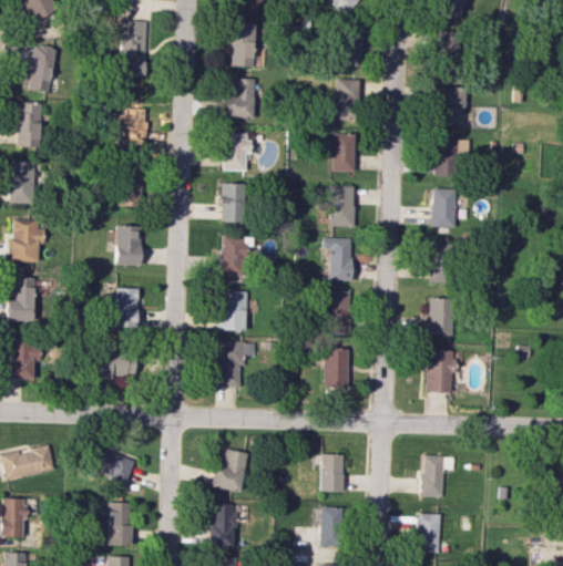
[(27,0),(29,2),(24,4),(34,22),(58,9),(52,0),(27,0)]
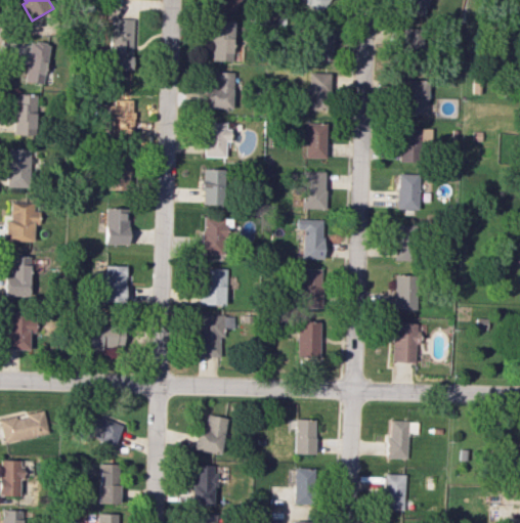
[(301,0),(322,14),(332,0),(301,0)]
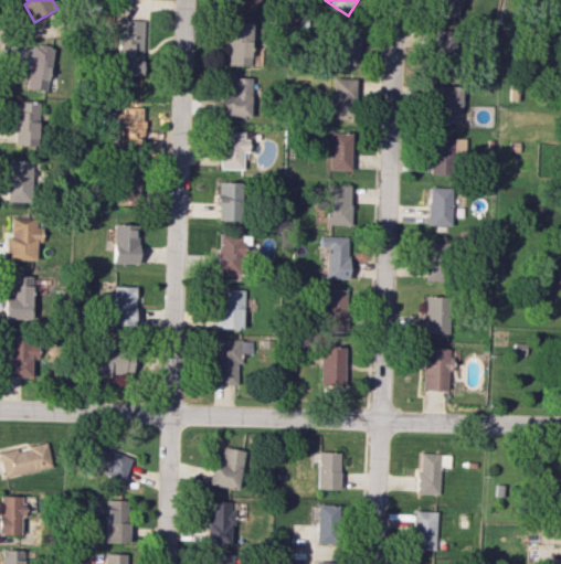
[(459,18),(464,0),(437,0),(435,11),(459,18)]
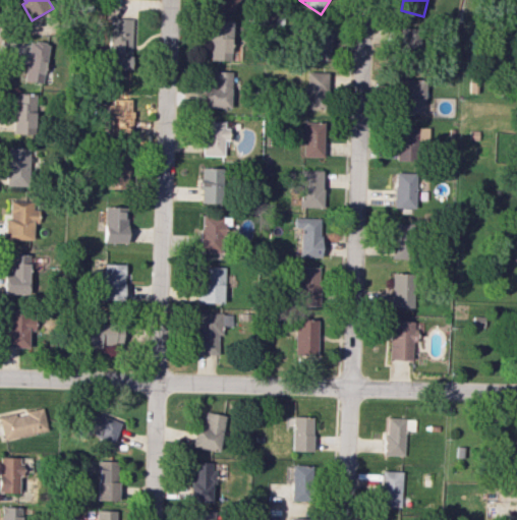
[(135,19),(114,19),(113,69),(134,69),(135,19)]
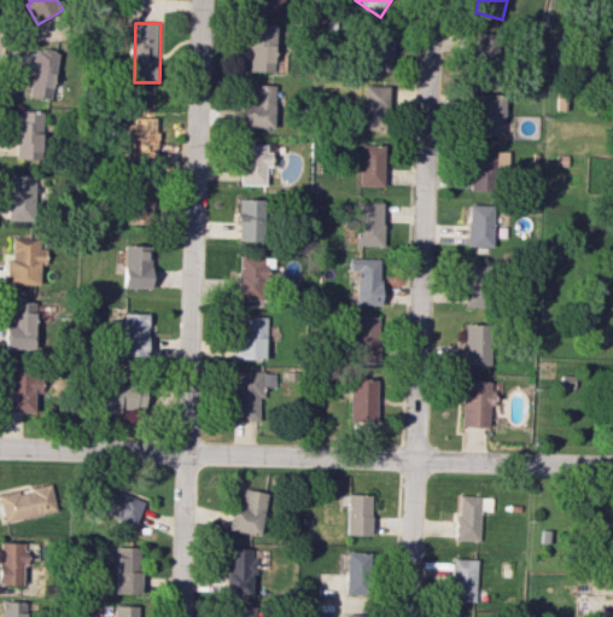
[(278,27),(252,25),(252,73),(276,73),(278,27)]
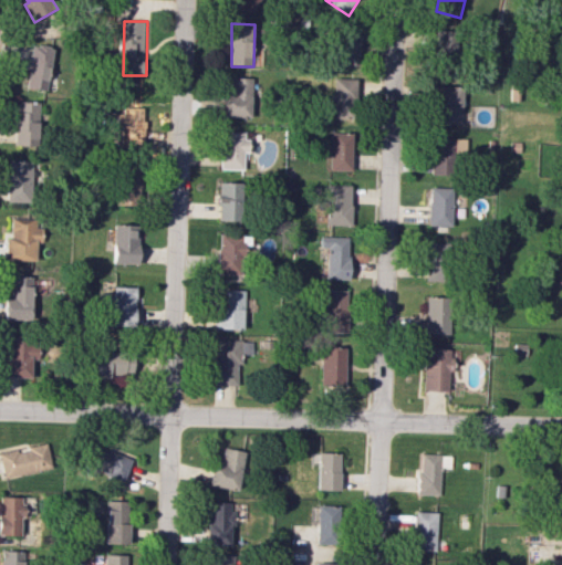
[(458,56),(457,31),(438,32),(439,58),(458,56)]
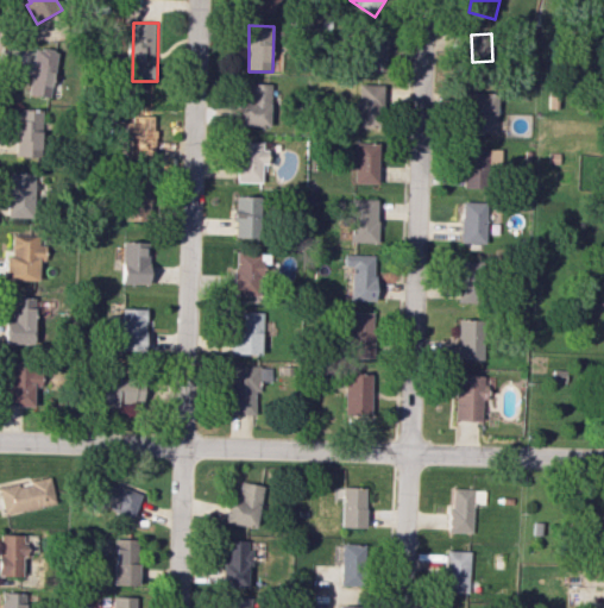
[(364,71),(389,70),(388,36),(363,37),(364,71)]
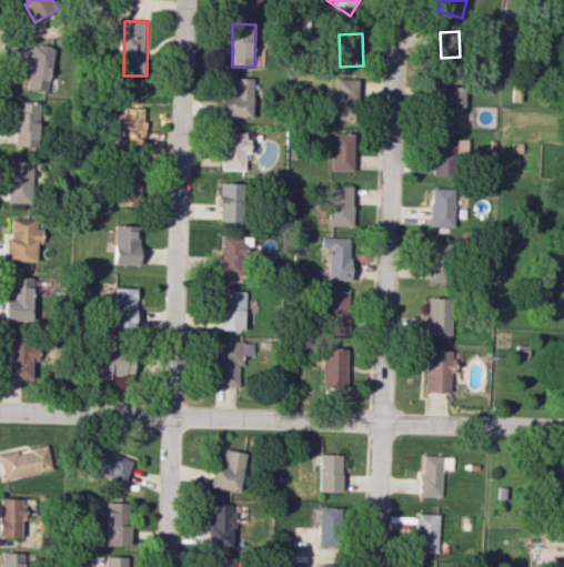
[(54,48),(34,46),(30,89),(50,91),(54,48)]
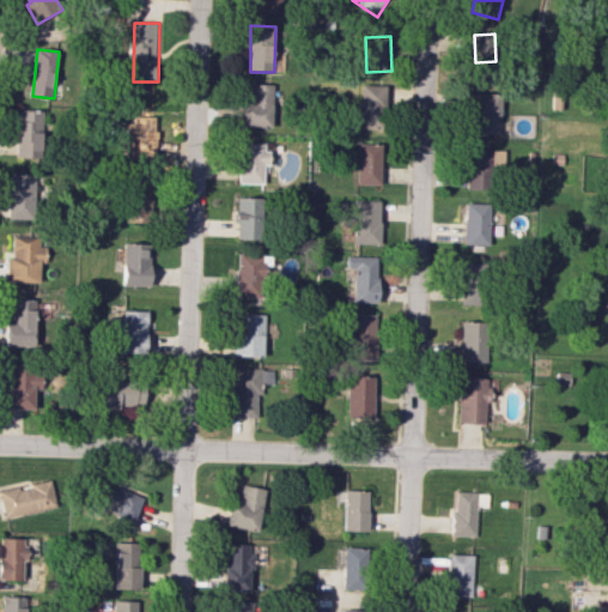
[(274,128),(275,85),(254,85),(253,103),(243,103),(243,127),(274,128)]
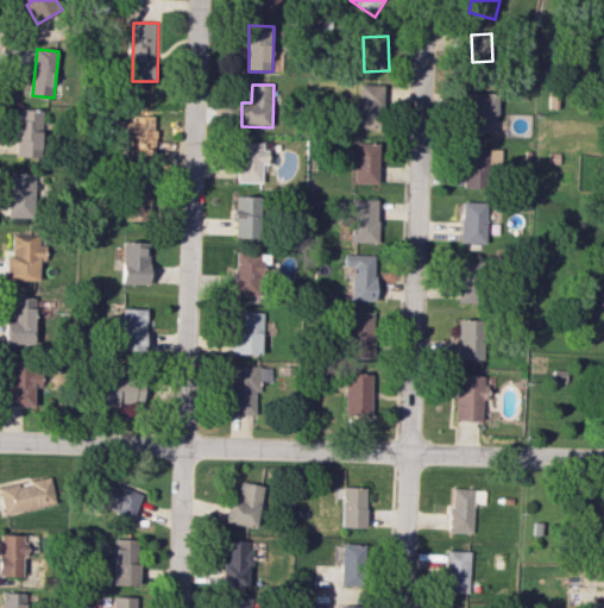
[(384,129),(387,86),(362,85),(360,129),(384,129)]
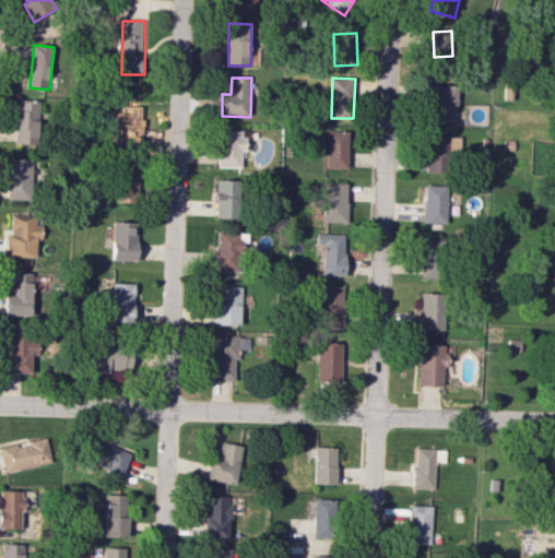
[(459,123),(460,86),(437,86),(436,122),(459,123)]
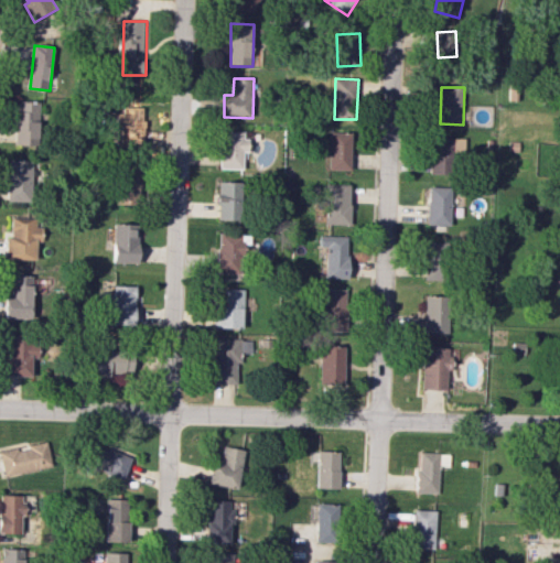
[(41,145),(42,103),(18,103),(17,145),(41,145)]
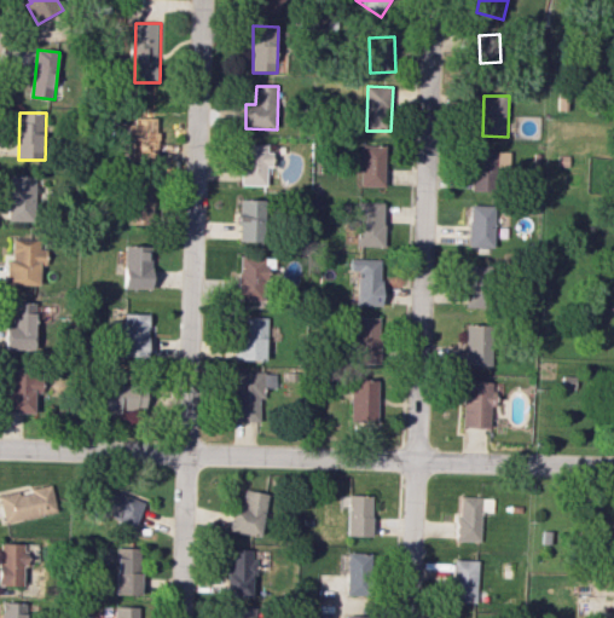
[(128,160),(160,161),(161,119),(128,117),(128,160)]
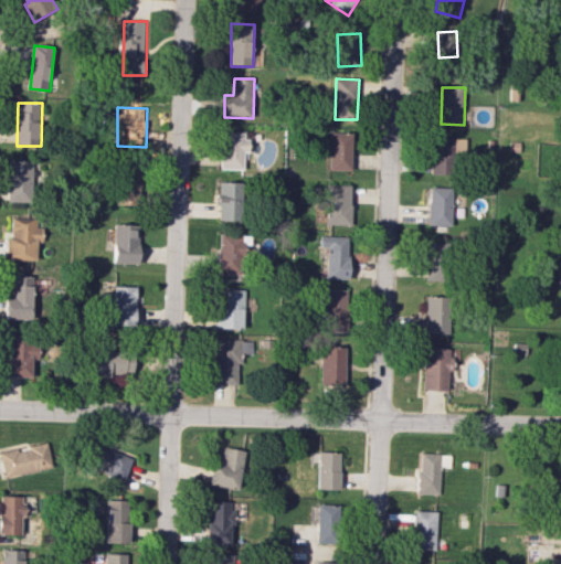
[(246,170),(246,153),(249,153),(249,132),(224,131),(223,170),(246,170)]
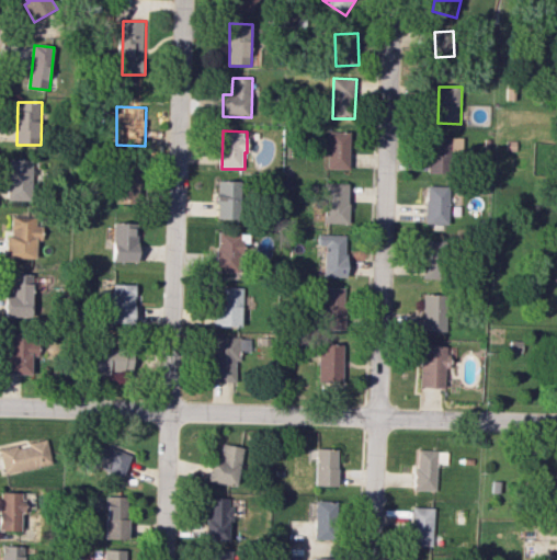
[(351,170),(351,132),(330,132),(329,170),(351,170)]
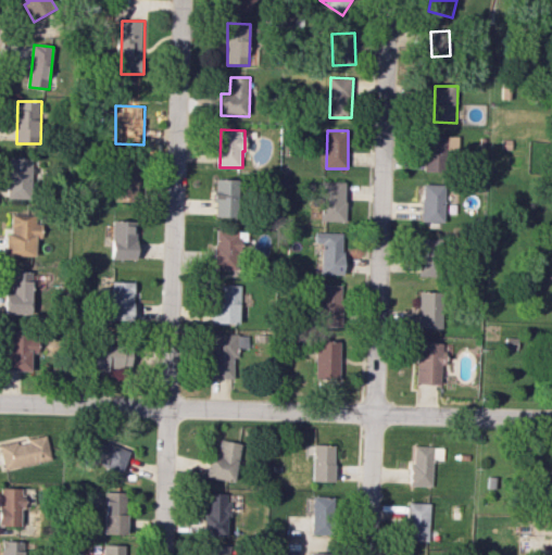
[(460,137),(426,137),(425,172),(447,173),(448,159),(451,159),(451,150),(460,150),(460,137)]
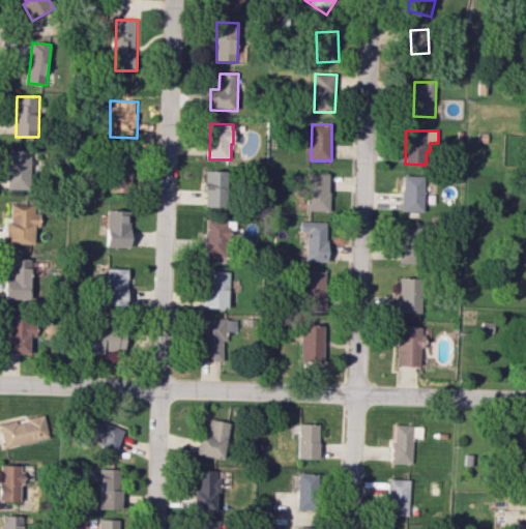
[(9,189),(32,190),(33,151),(10,150),(9,189)]
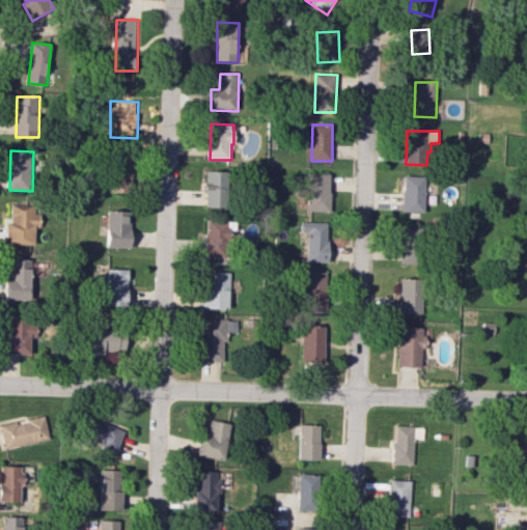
[(111,193),(132,193),(132,157),(112,157),(111,193)]
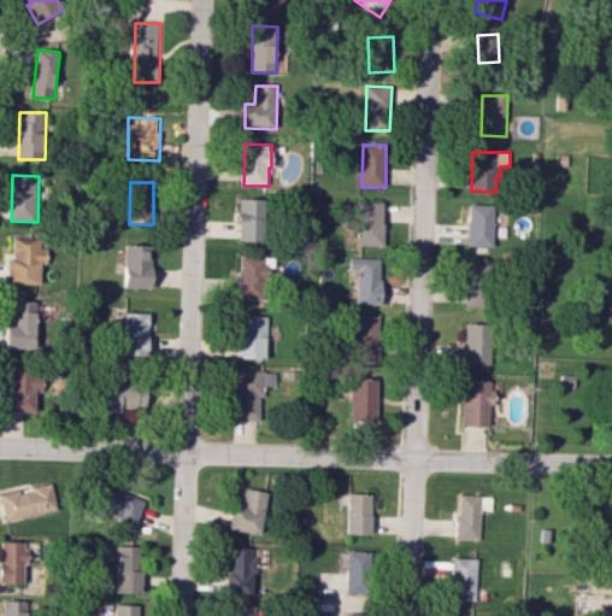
[(241,241),(265,241),(265,200),(241,199),(241,241)]
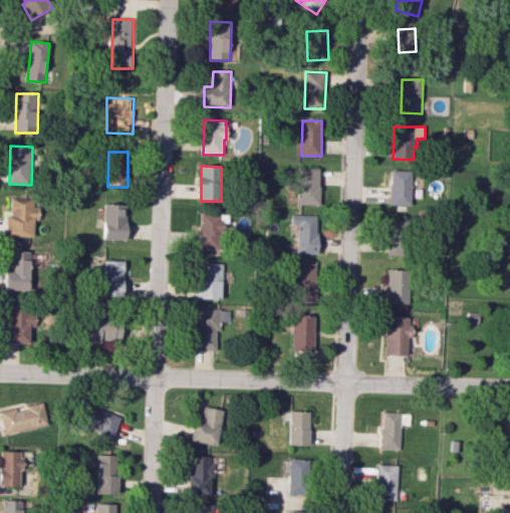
[(320,205),(321,169),(299,169),(298,205),(320,205)]
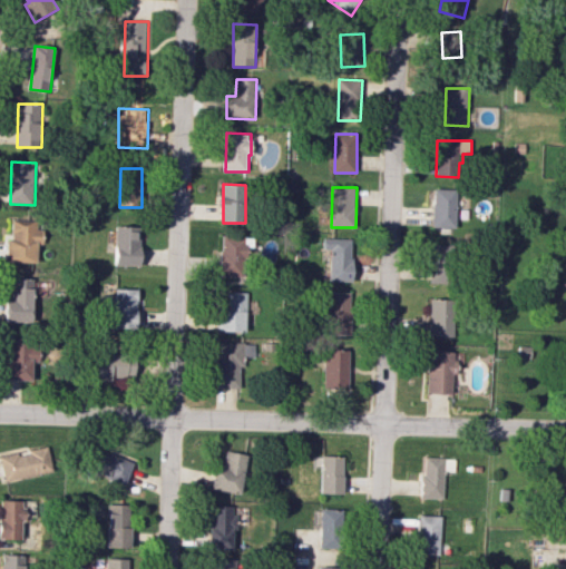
[(457,228),(457,190),(435,189),(433,228),(457,228)]
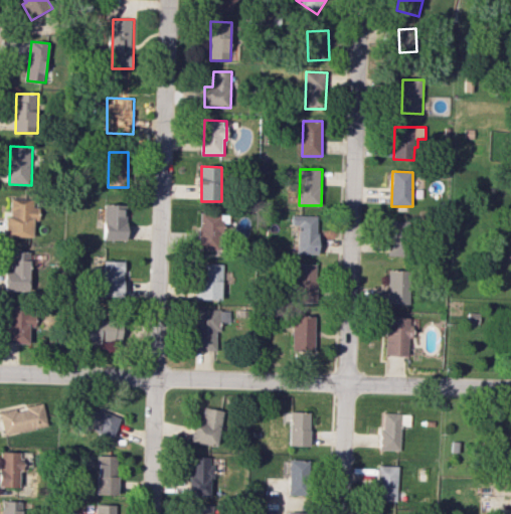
[(35,221),(39,221),(39,200),(13,200),(12,216),(8,216),(7,237),(35,237),(35,221)]
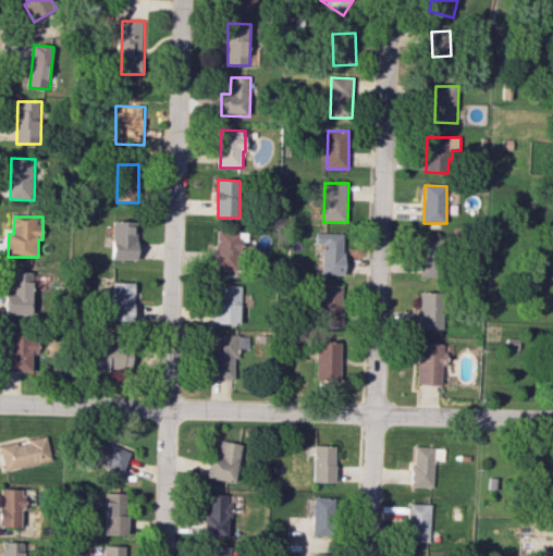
[(139,222),(115,222),(114,260),(138,261),(139,222)]
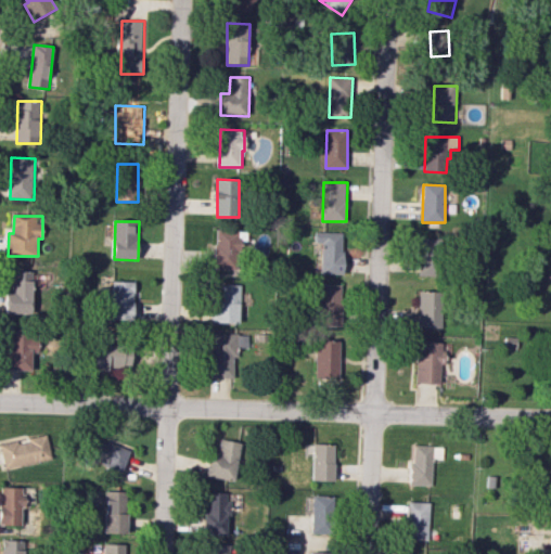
[(241,270),(242,232),(217,231),(216,270),(241,270)]
